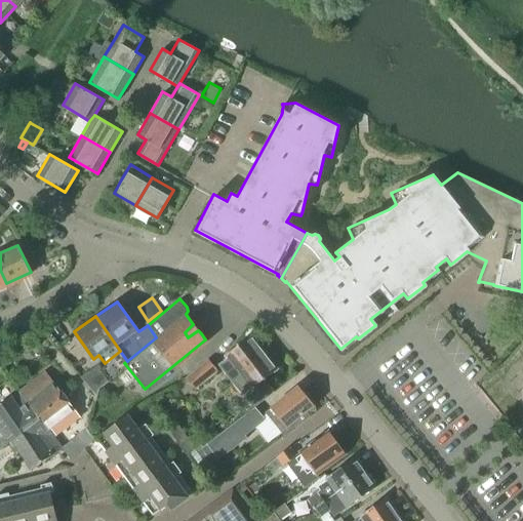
[(249,334),(226,353),(228,356),(217,364),(251,406),(253,404),(263,397),(273,389),(263,377),(275,368),(249,334)]
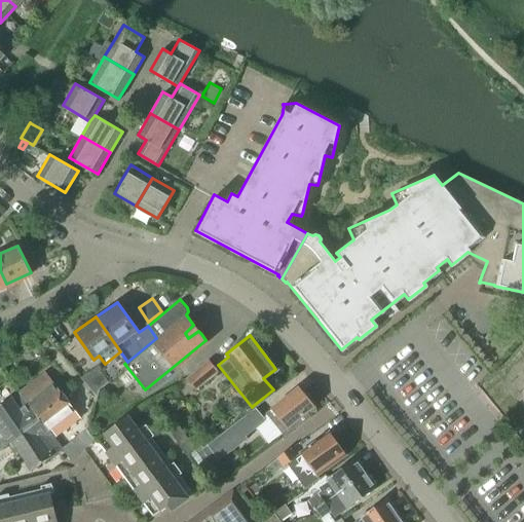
[(120,351),(105,364),(101,367),(98,363),(79,376),(96,394),(97,394),(99,387),(125,365),(124,364),(127,362),(120,351)]
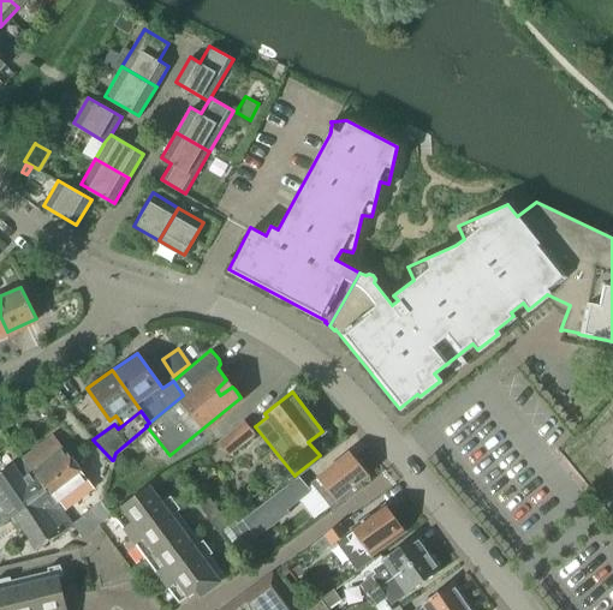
[(218,441),(228,453),(255,431),(244,418),(218,441)]
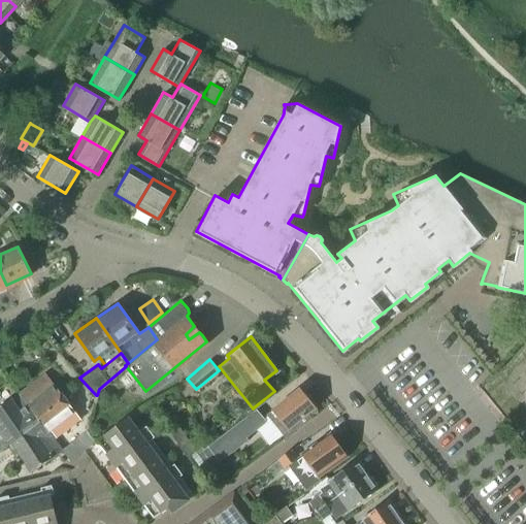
[(18,392),(34,415),(62,394),(44,371),(18,392)]
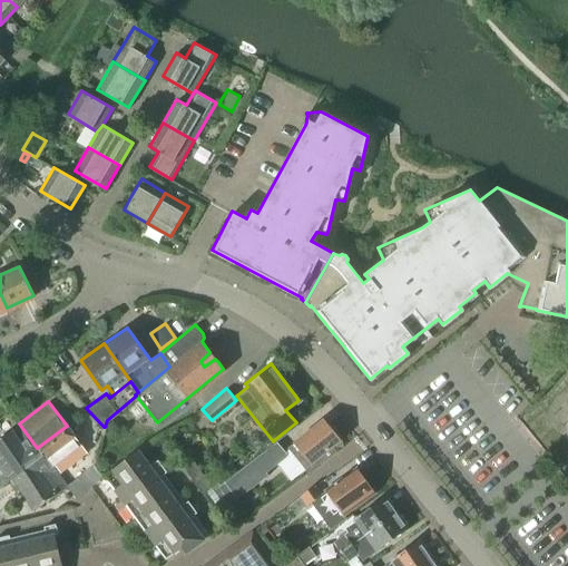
[(321,418),(286,447),(304,468),(306,470),(335,449),(331,445),(339,438),(321,418)]
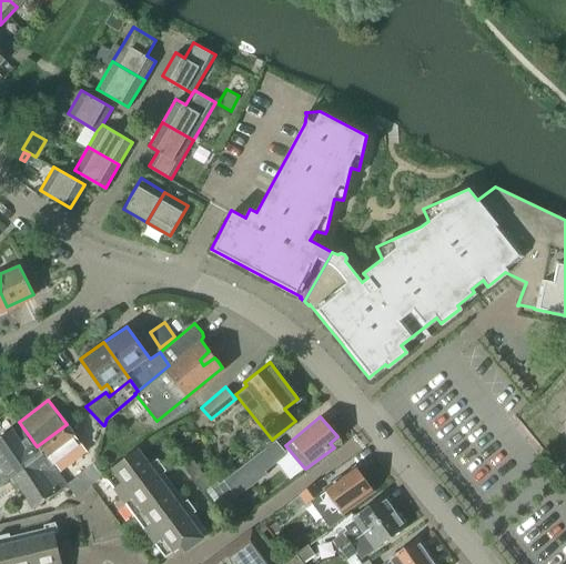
[(0,482),(12,474),(12,475),(32,460),(34,461),(43,455),(37,446),(19,422),(0,436),(0,482)]
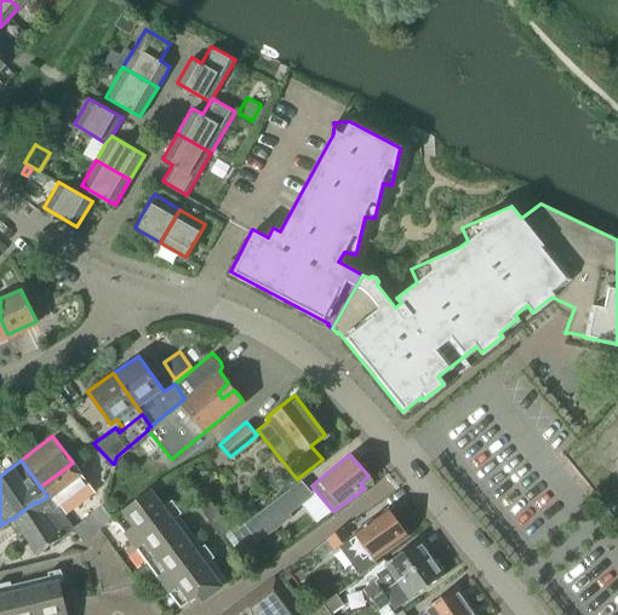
[(40,487),(47,496),(55,506),(56,505),(58,504),(64,511),(92,489),(73,463),(40,487)]
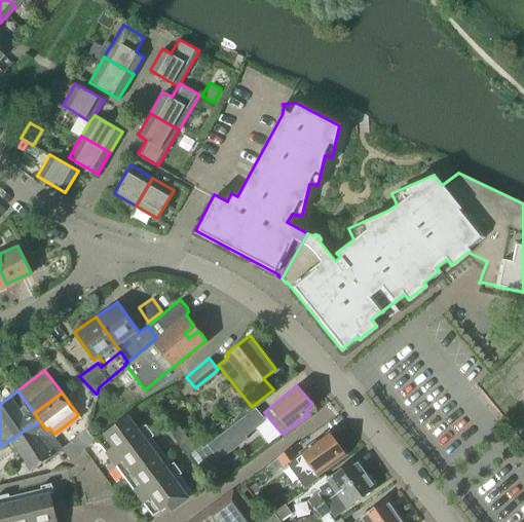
[(263,416),(254,405),(252,407),(204,443),(217,458),(246,437),(244,434),(262,419),(263,416)]
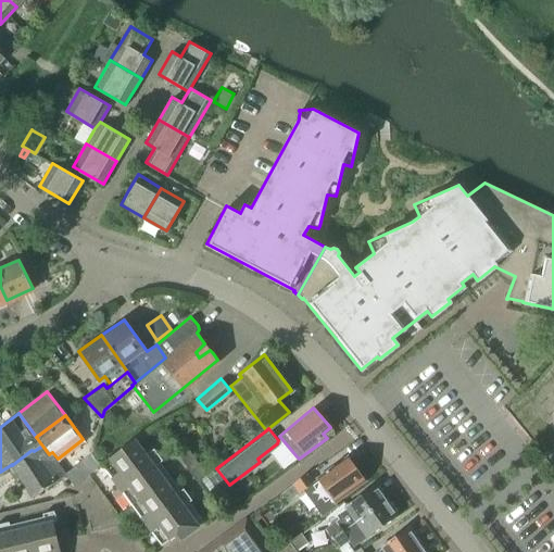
[(102,462),(161,543),(176,532),(180,537),(193,527),(190,523),(196,519),(185,504),(192,499),(184,487),(175,492),(155,464),(163,459),(154,447),(146,453),(135,438),(102,462)]
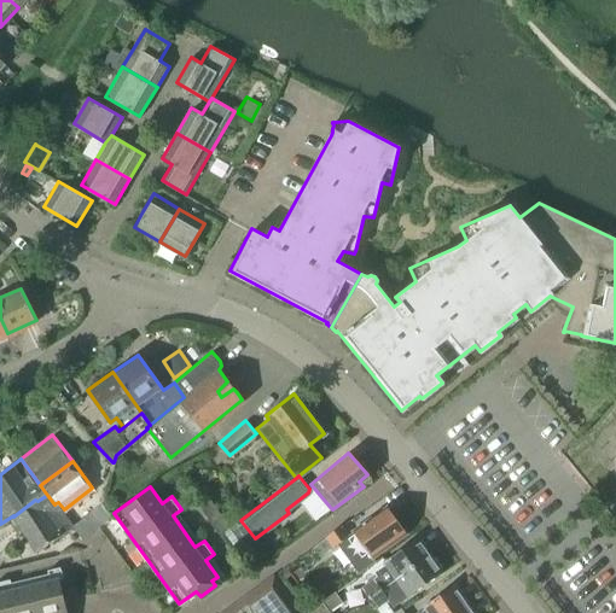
[(210,521),(221,514),(202,489),(192,496),(210,521)]
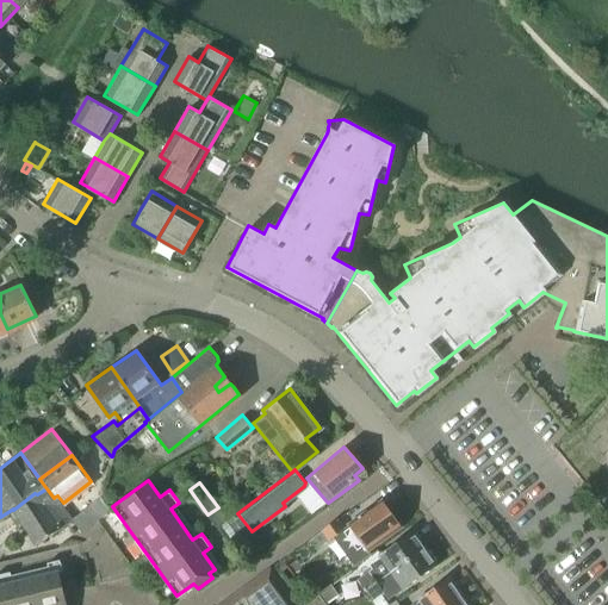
[(72,518),(55,497),(54,498),(47,488),(37,494),(35,493),(13,510),(36,542),(72,518)]
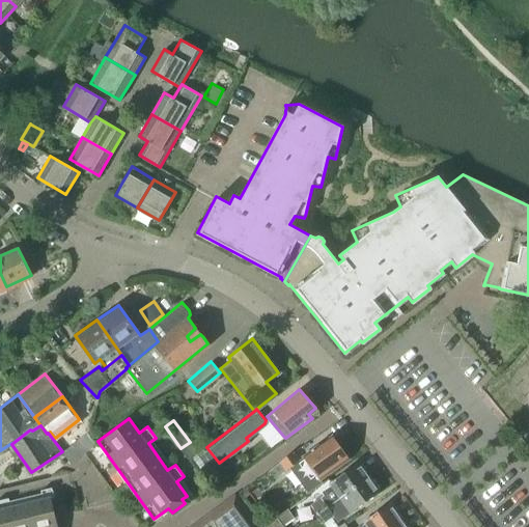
[(62,449),(71,460),(94,442),(86,432),(62,449)]
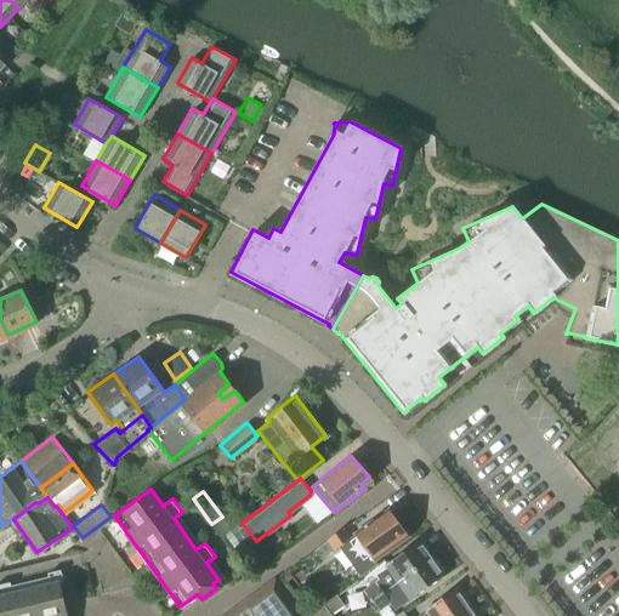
[(387,508),(353,534),(372,558),(405,532),(403,529),(408,526),(399,517),(396,519),(387,508)]
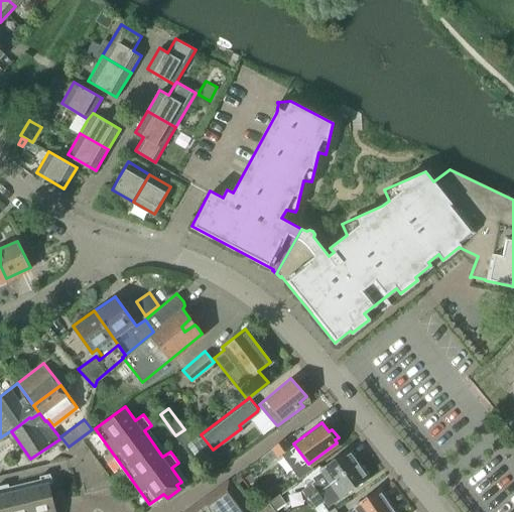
[(175,435),(183,445),(193,438),(185,428),(184,429),(175,435)]
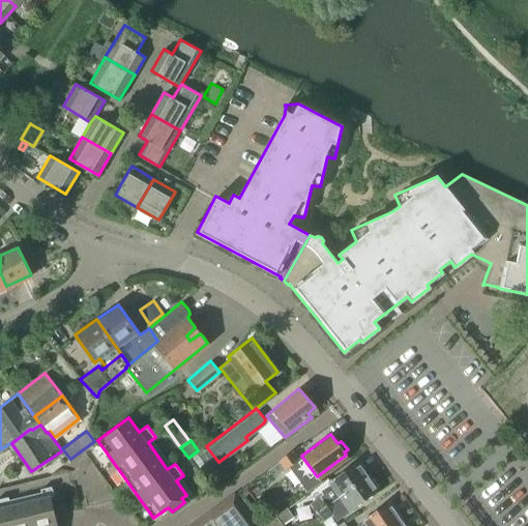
[(267,467),(273,475),(283,469),(297,458),(292,449),(267,467)]
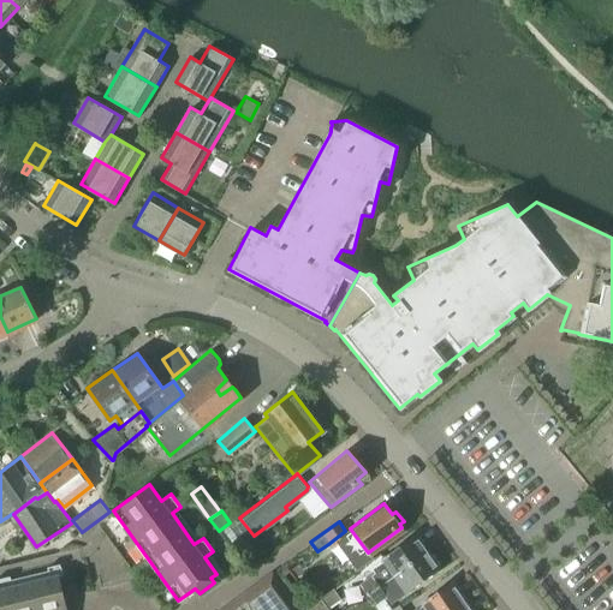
[(358,582),(367,593),(379,585),(379,584),(384,580),(384,581),(426,551),(414,534),(369,564),(372,568),(363,574),(365,578),(358,582)]
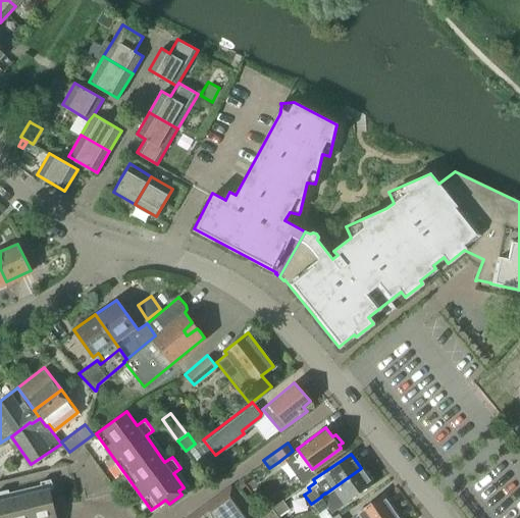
[(325,494),(328,498),(338,491),(345,502),(371,482),(361,468),(325,494)]
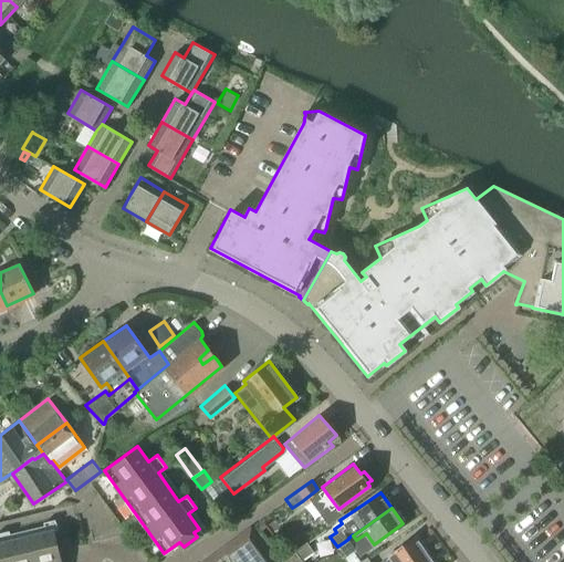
[(0,561),(60,561),(53,529),(56,529),(54,517),(42,520),(44,529),(11,538),(8,528),(0,530),(0,561)]
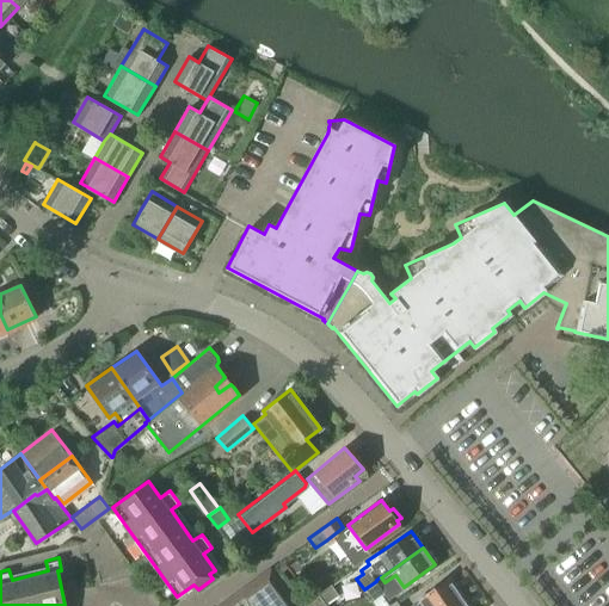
[(297,605),(270,568),(217,605),(297,605)]
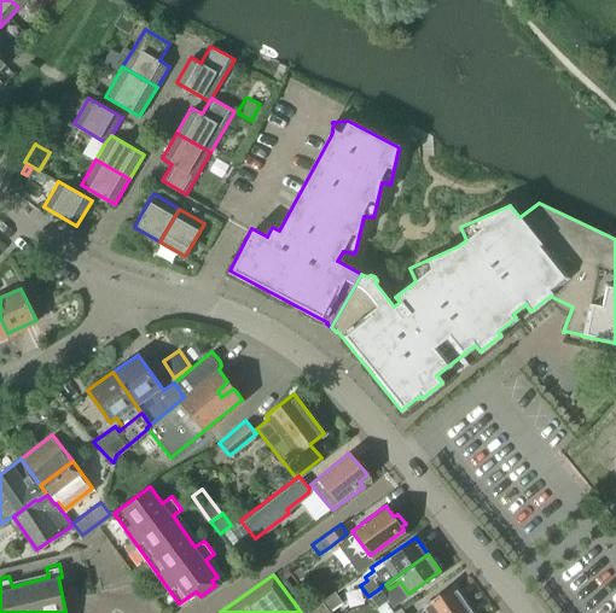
[(404,612),(400,606),(390,612),(474,612),(452,584),(452,583),(422,605),(425,609),(418,612),(404,612)]
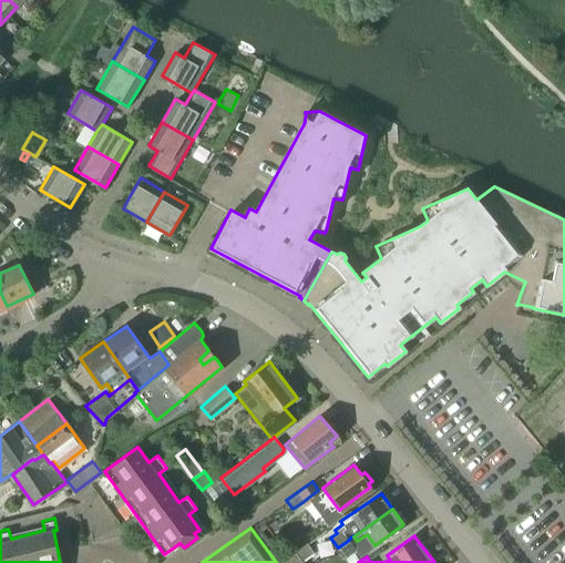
[(338,548),(345,556),(355,549),(349,540),(338,548)]
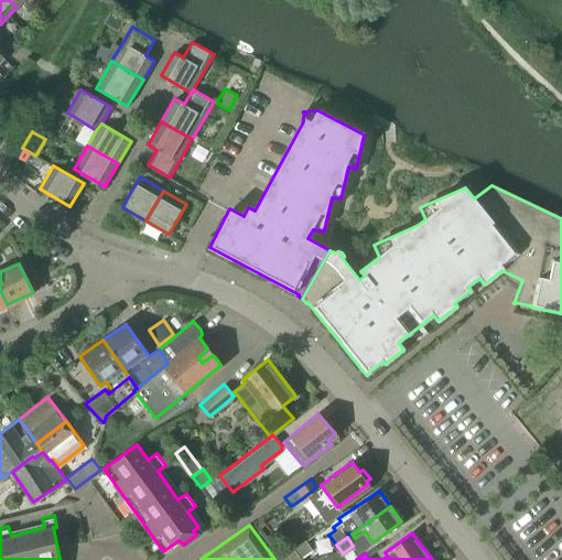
[(312,549),(303,538),(278,556),(280,559),(301,559),(300,558),(312,549)]
